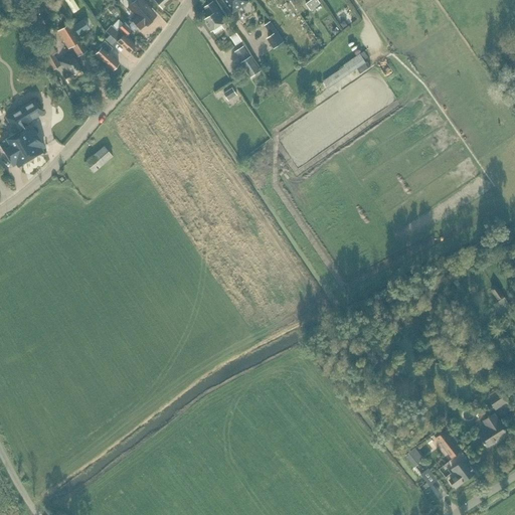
[(64,0),(73,13),(78,9),(72,0),(64,0)]
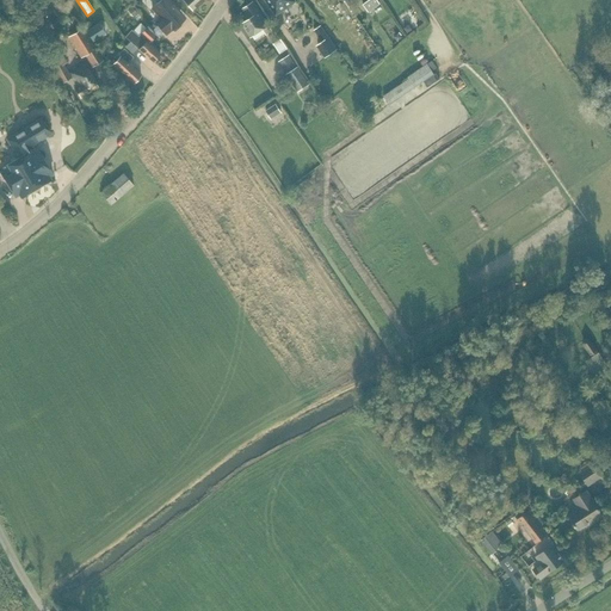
[(179,22),(170,11),(174,7),(168,0),(160,0),(152,8),(160,18),(155,22),(166,34),(179,22)]
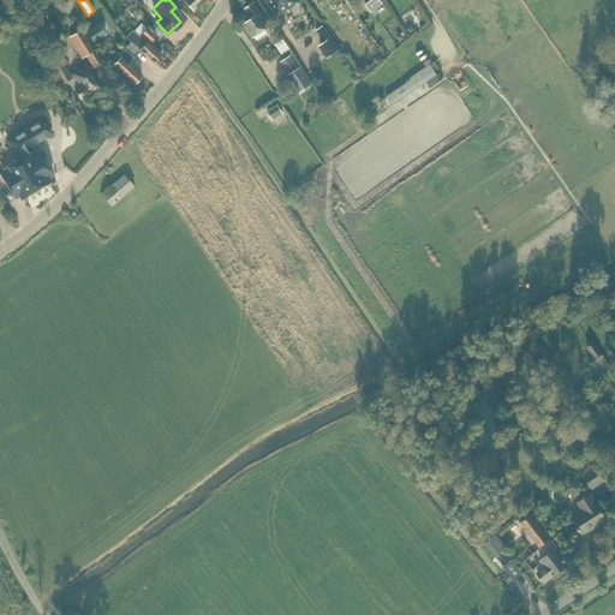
[(204,0),(184,0),(193,10),(204,0)]
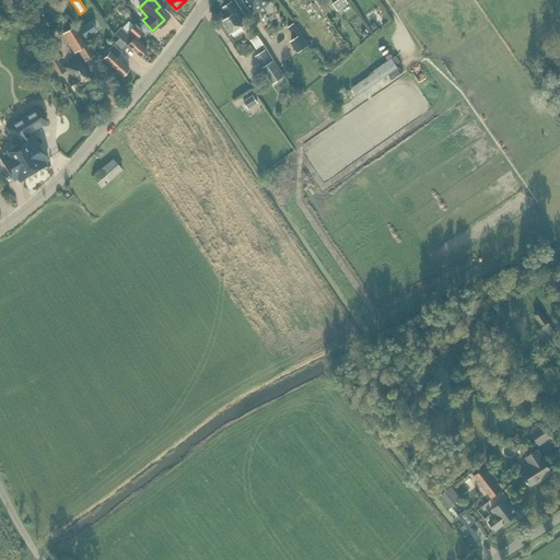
[(243,0),(253,14),(271,1),(269,0),(243,0)]
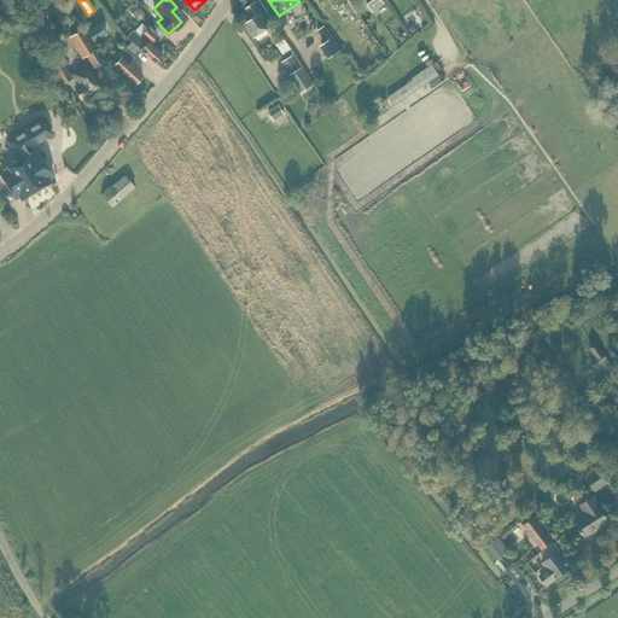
[(373,12),(384,4),(380,0),(372,0),(367,4),(373,12)]
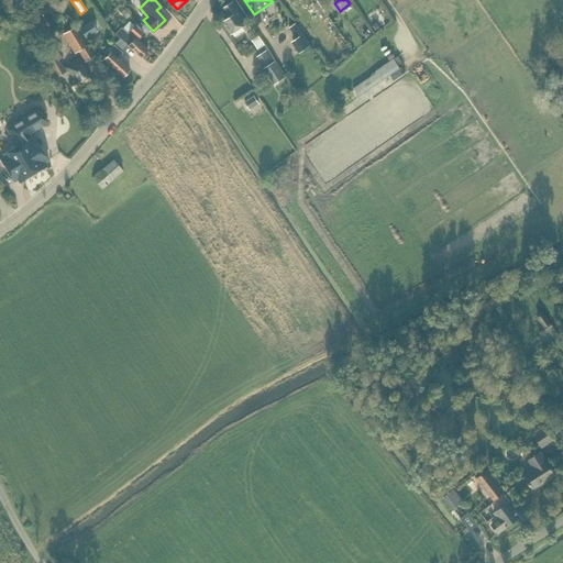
[(233,1),(223,8),(230,17),(222,22),(231,34),(242,28),(245,32),(251,28),(233,1)]
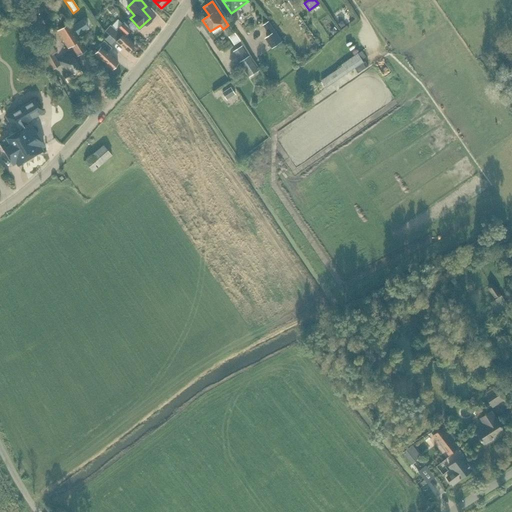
[(77,35),(91,26),(85,17),(72,26),(77,35)]
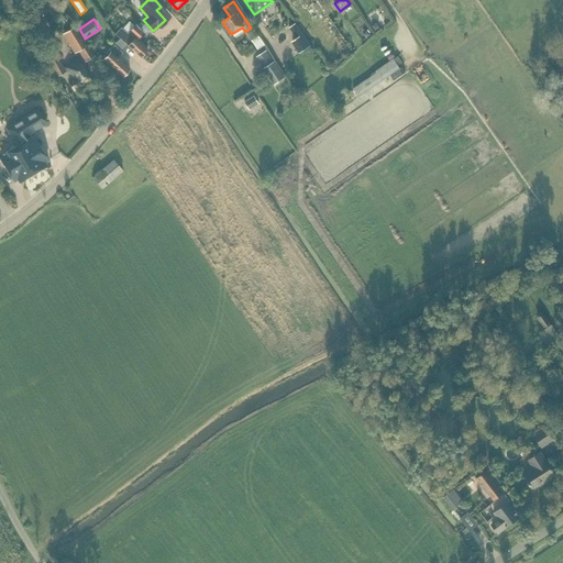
[(296,24),(289,28),(297,39),(302,34),(296,24)]
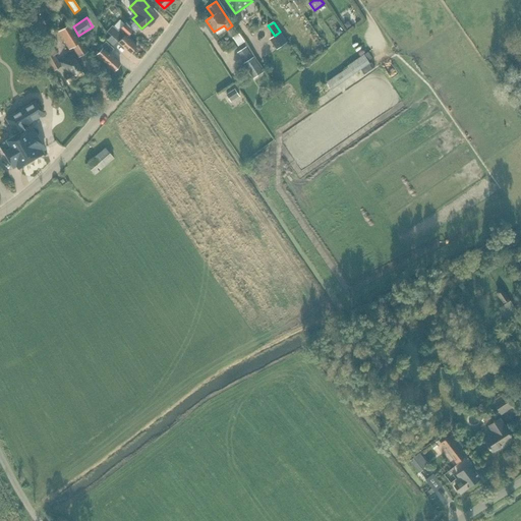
[(78,57),(88,51),(70,23),(58,31),(69,49),(72,47),(78,57)]
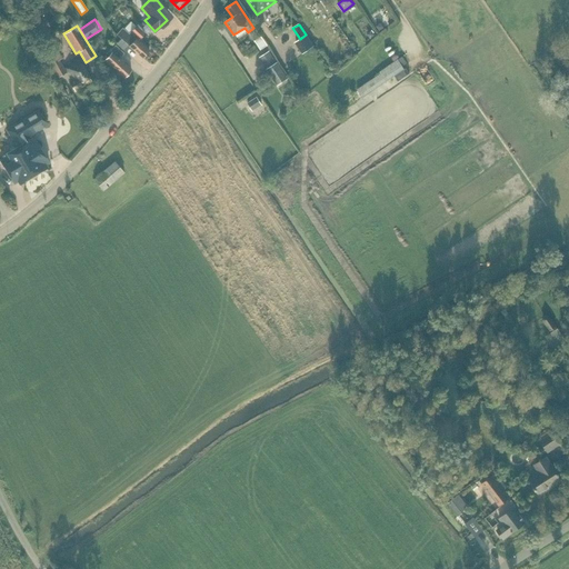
[(149,50),(138,40),(145,33),(136,26),(128,35),(122,28),(116,35),(121,39),(117,45),(125,52),(129,47),(142,58),(149,50)]
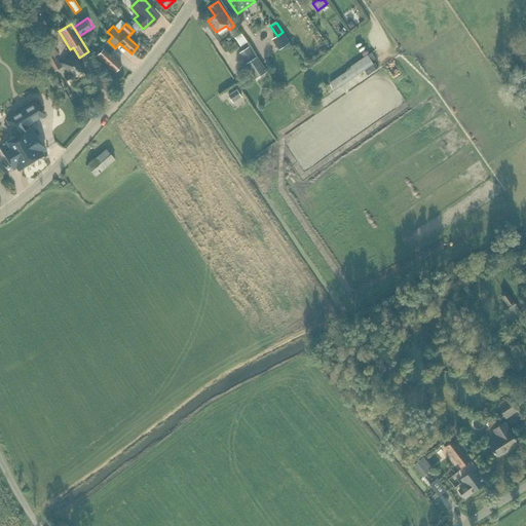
[(248,42),(239,31),(233,35),(240,46),(248,42)]
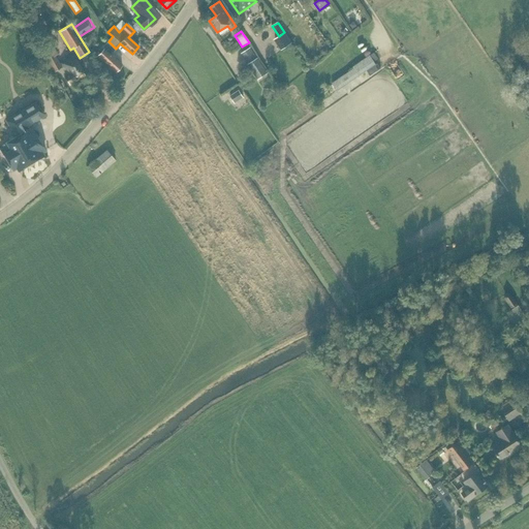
[(61,67),(56,58),(55,56),(58,55),(50,41),(48,42),(45,40),(38,44),(54,71),(61,67)]
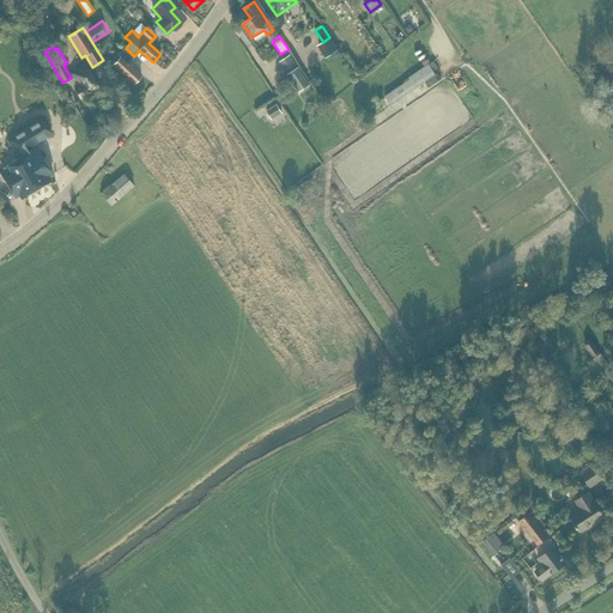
[(119,59),(113,65),(133,84),(141,76),(128,64),(133,58),(125,49),(119,55),(117,58),(119,59)]
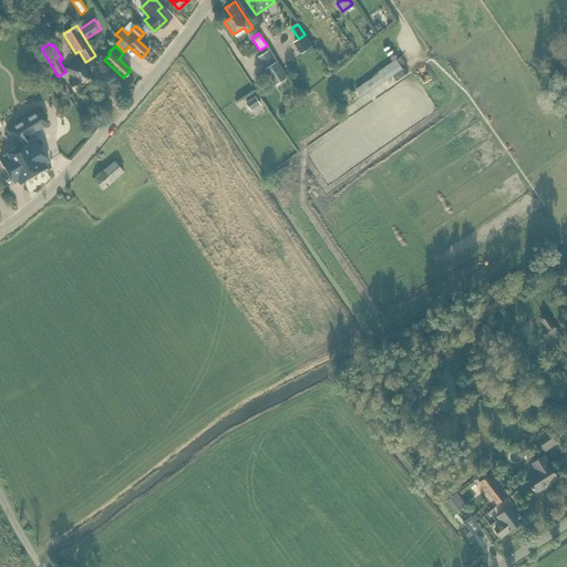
[(259,66),(270,60),(264,48),(253,54),(259,66)]
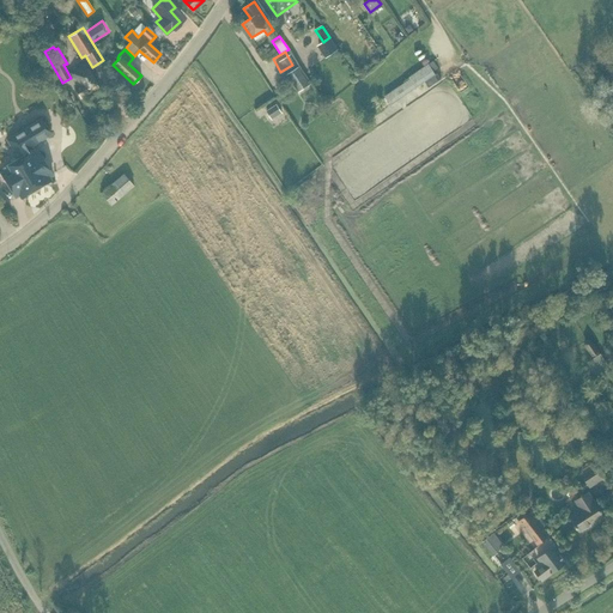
[(390,105),(436,74),(429,64),(410,77),(411,79),(384,96),(390,105)]
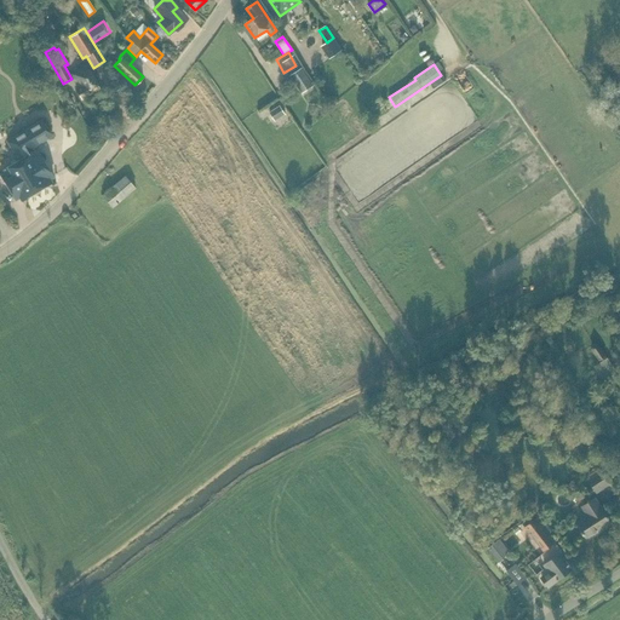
[(81,99),(99,89),(85,65),(72,75),(78,85),(74,87),(81,99)]
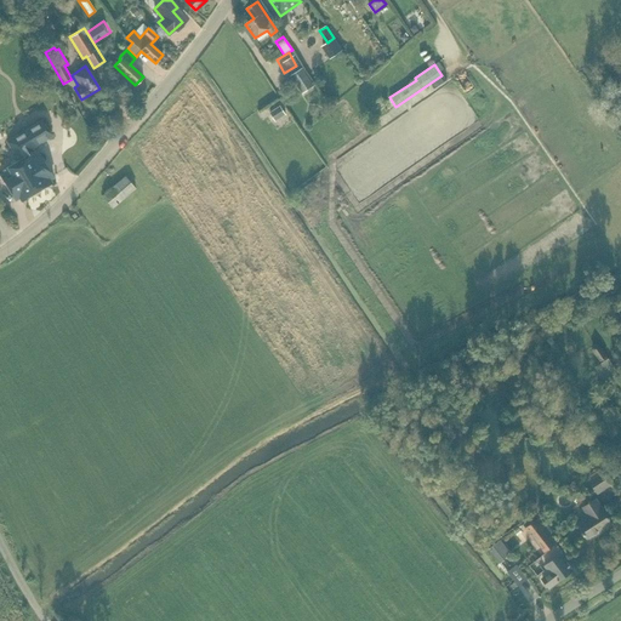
[(291,75),(290,75),(302,93),(314,86),(302,67),(291,75)]
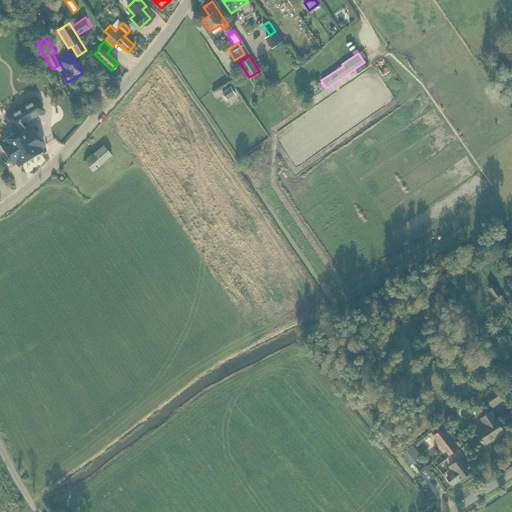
[(228,100),(236,94),(231,87),(223,93),(228,100)]
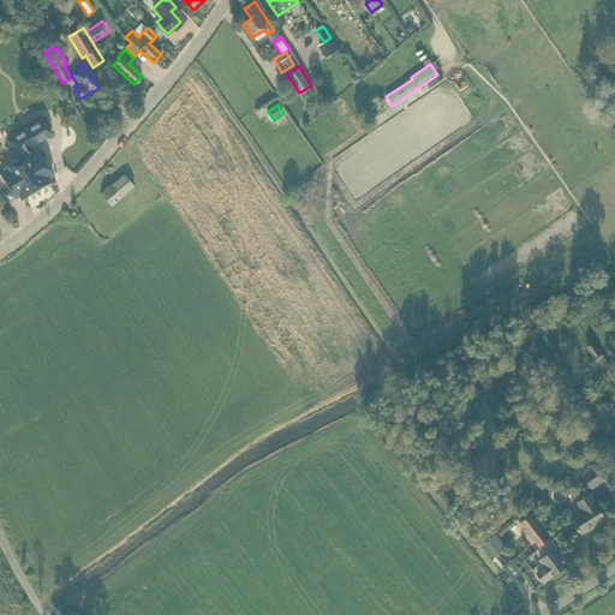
[(4,172),(0,173),(12,192),(16,198),(18,197),(19,196),(21,198),(51,180),(49,178),(53,175),(37,151),(35,153),(31,147),(51,135),(41,119),(7,141),(18,159),(3,168),(4,172)]
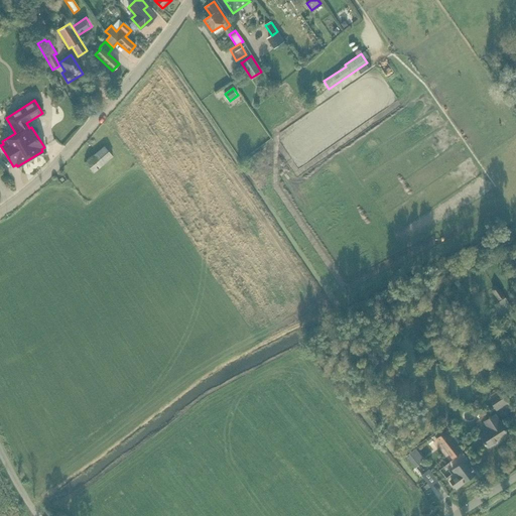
[(45,121),(49,130),(62,124),(57,115),(45,121)]
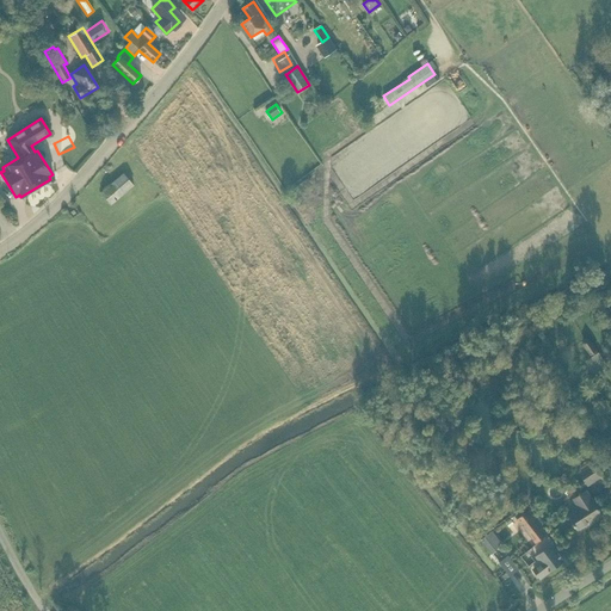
[(110,205),(129,190),(134,185),(123,174),(100,193),(110,205)]
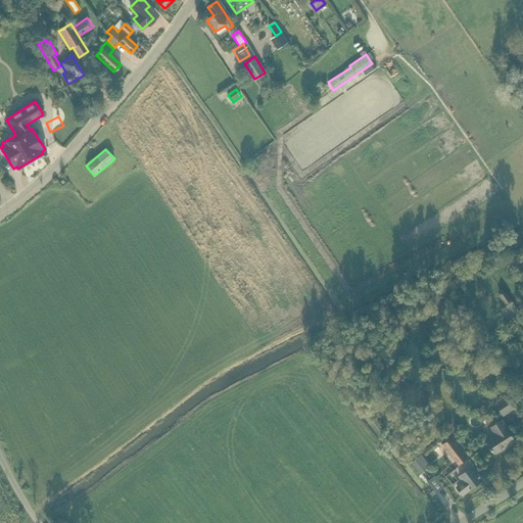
[(497,294),(498,295),(505,304),(512,300),(506,291),(505,290),(504,289),(503,289),(502,289),(501,289),(500,290),(498,291),(498,292),(497,293),(497,294)]
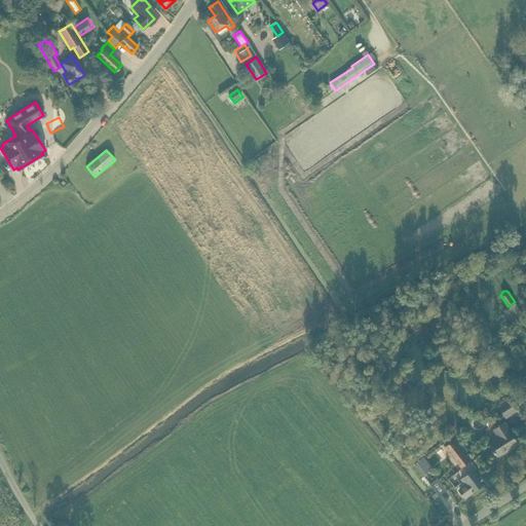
[(518,411),(510,400),(509,401),(506,397),(499,402),(501,405),(498,407),(502,414),(499,416),(501,419),(504,417),(505,419),(518,411)]
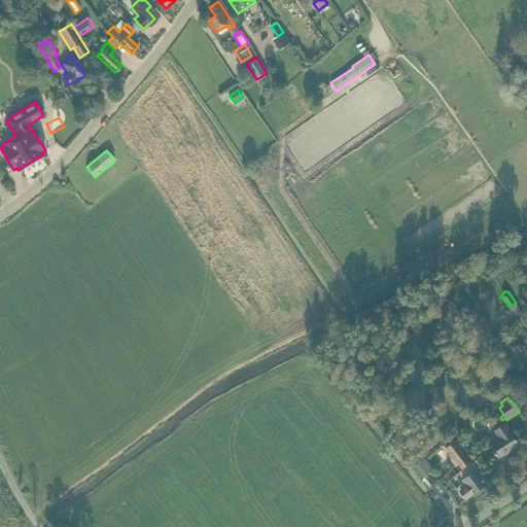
[(498,458),(520,444),(511,430),(505,422),(494,429),(499,437),(490,444),(498,458)]
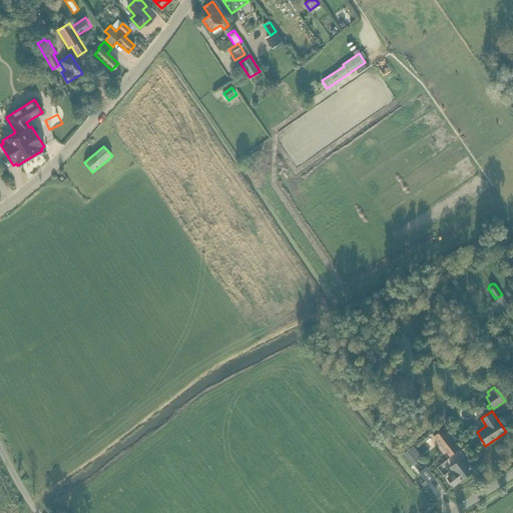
[(441,426),(432,433),(449,456),(459,449),(441,426)]
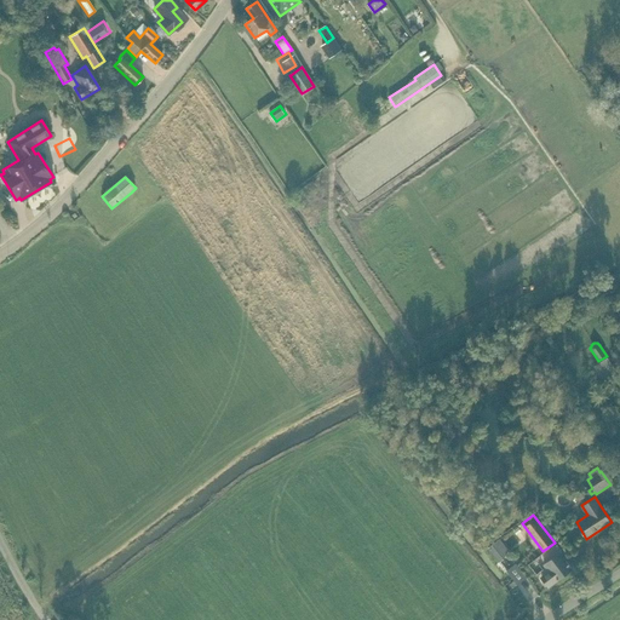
[(504,557),(498,550),(505,545),(499,538),(487,547),(499,562),(504,557)]
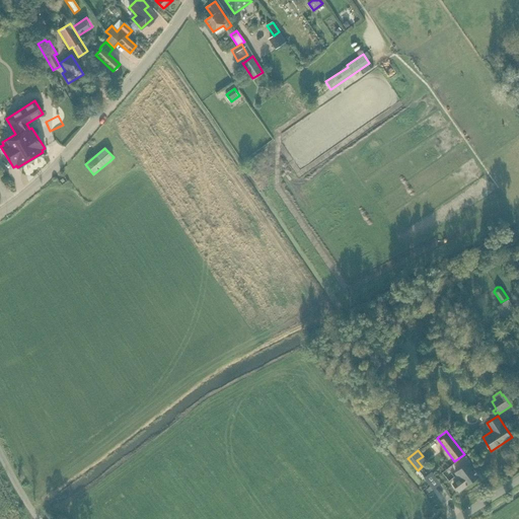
[(459,491),(478,476),(469,464),(465,467),(464,466),(455,473),(460,478),(453,484),(459,491)]
